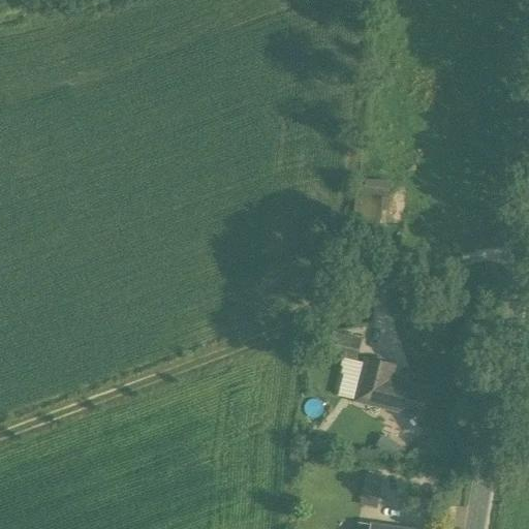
[(390,183),(377,181),(375,195),(355,193),(352,222),(385,225),(390,183)]
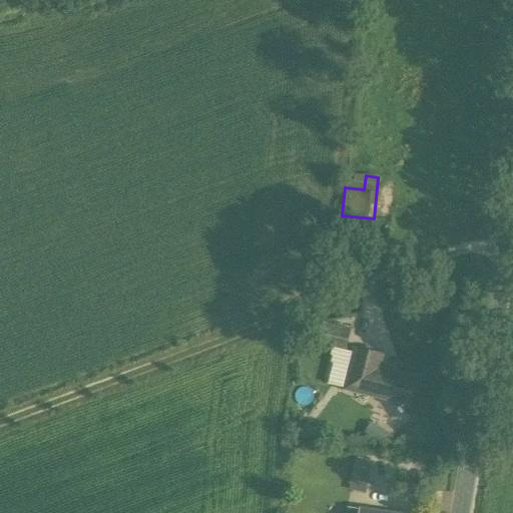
[(317,343),(345,350),(350,332),(321,326),(317,343)]
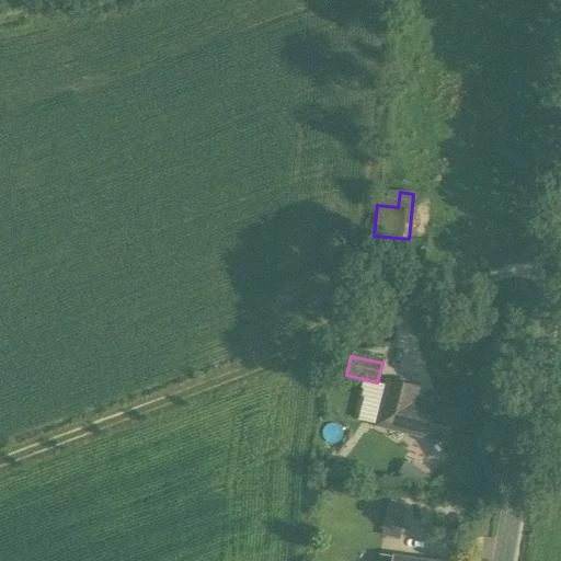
[(454,413),(410,402),(414,387),(387,380),(376,426),(446,445),(454,413)]
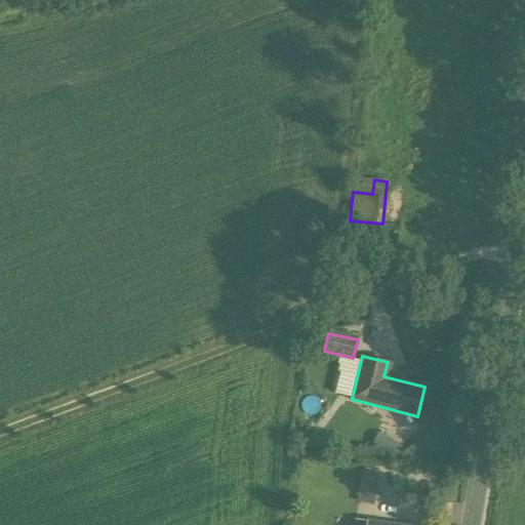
[(372,442),(394,453),(400,443),(378,431),(372,442)]
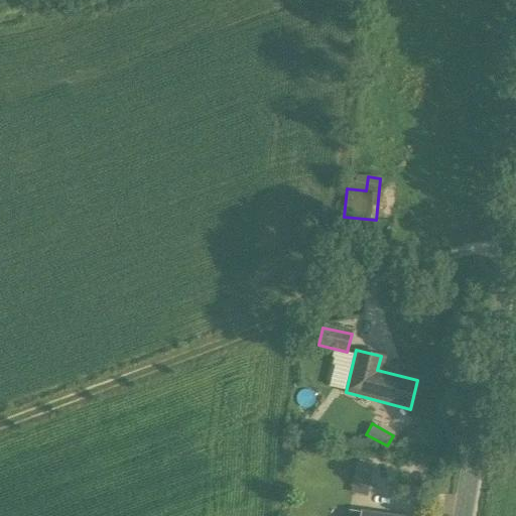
[(367,495),(372,466),(356,463),(351,492),(367,495)]
